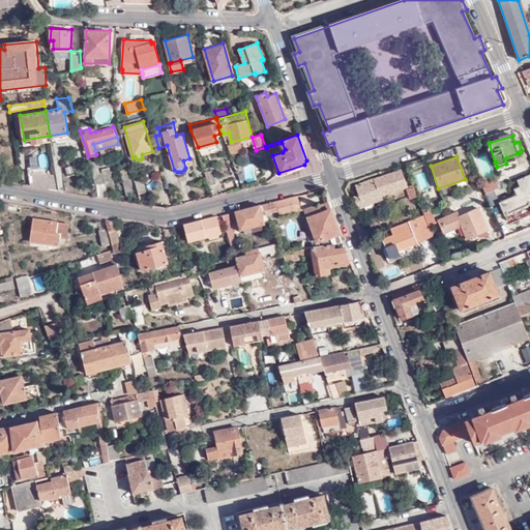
[(94,173),(100,171),(96,159),(90,162),(94,173)]
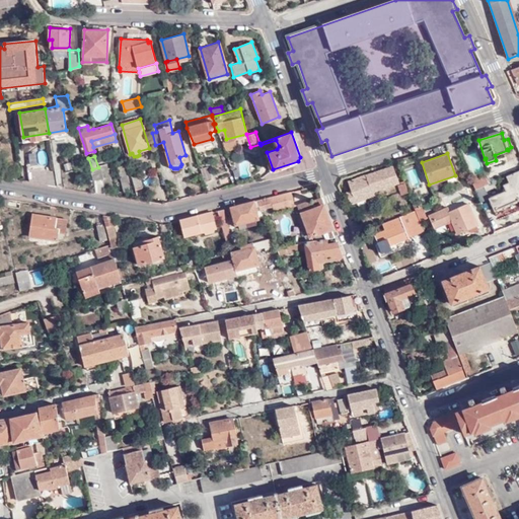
[(106,178),(106,188),(112,188),(106,162),(100,163),(100,167),(98,167),(92,169),(95,179),(106,178)]
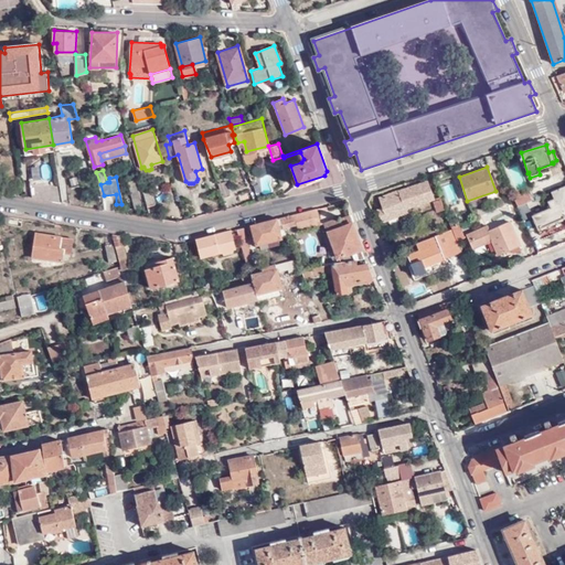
[(135,179),(128,180),(136,208),(142,205),(135,179)]
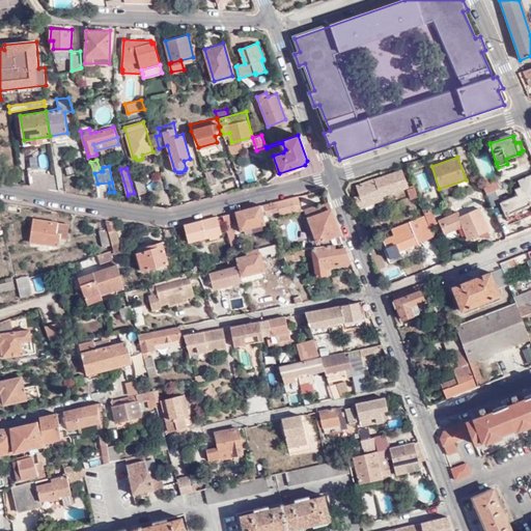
[(206,170),(212,185),(219,182),(214,168),(206,170)]
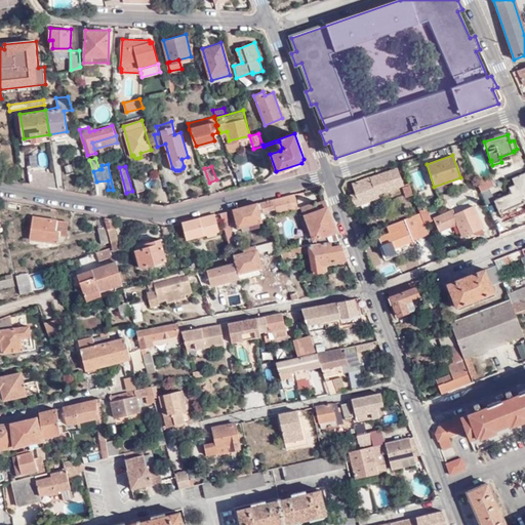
[(370,177),(352,184),(356,194),(351,196),(354,205),(378,197),(376,193),(402,186),(397,170),(371,178),(370,177)]
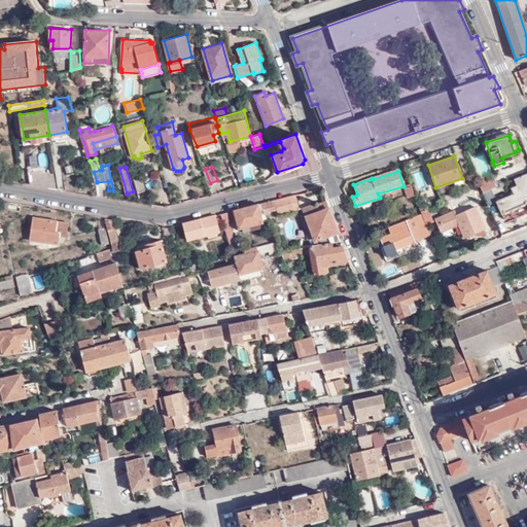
[(526,173),(514,179),(517,185),(508,188),(512,195),(495,201),(495,202),(504,223),(526,214),(526,173)]
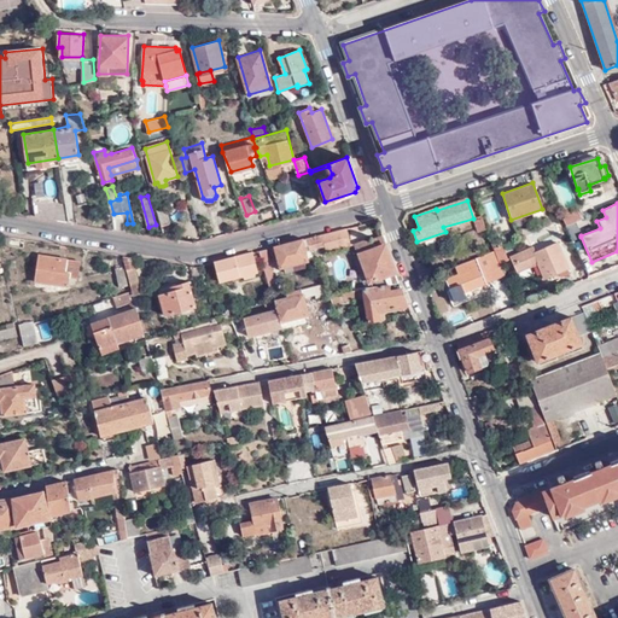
[(158,210),(163,226),(172,222),(167,207),(158,210)]
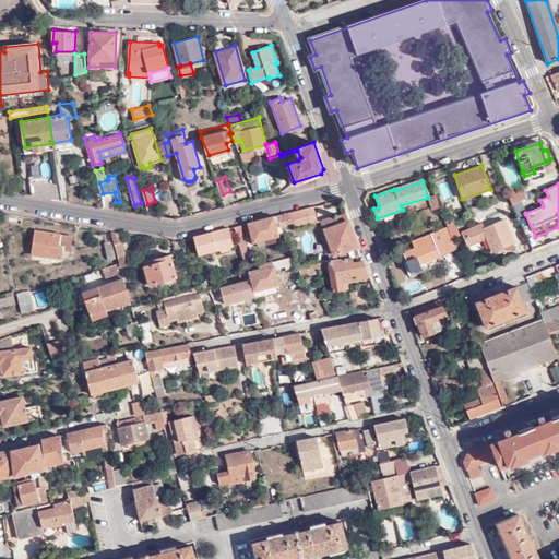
[(524,189),(508,194),(510,201),(511,204),(520,201),(527,198),(524,189)]
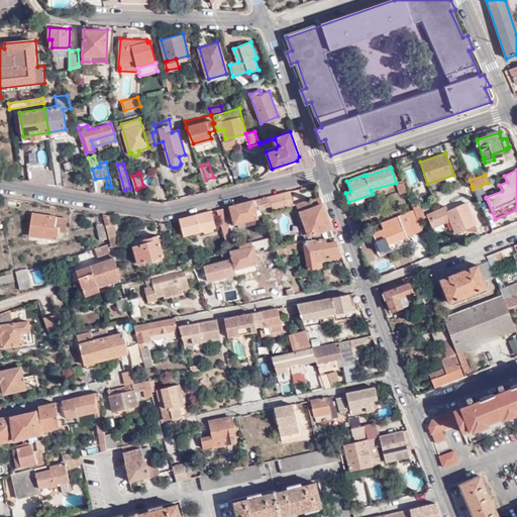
[(96,191),(106,193),(106,187),(106,178),(95,179),(96,191)]
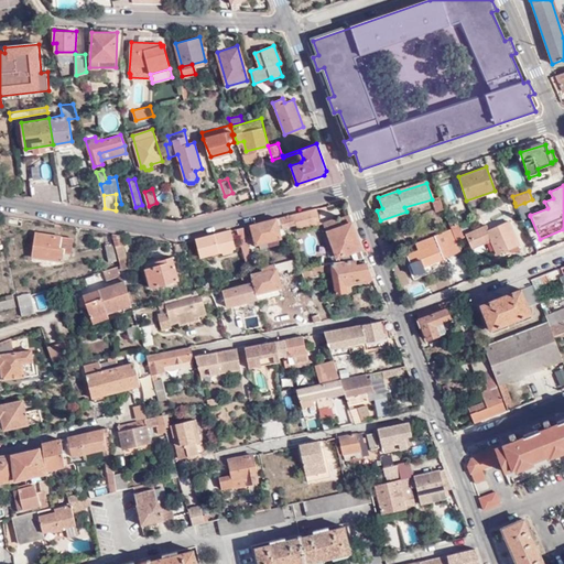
[(444,209),(438,197),(435,198),(436,201),(433,202),(437,213),(444,209)]
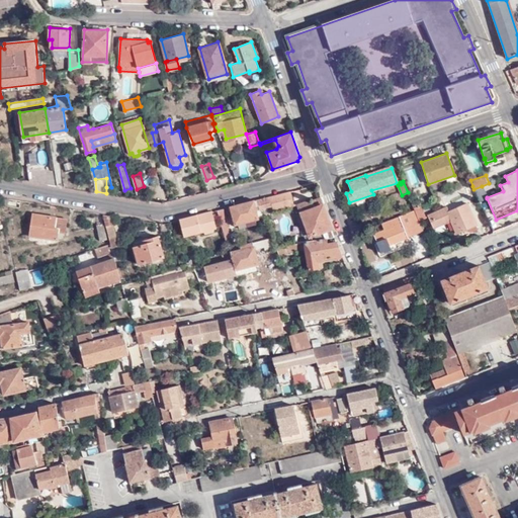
[(473,189),(480,201),(487,198),(487,197),(482,186),(473,189)]
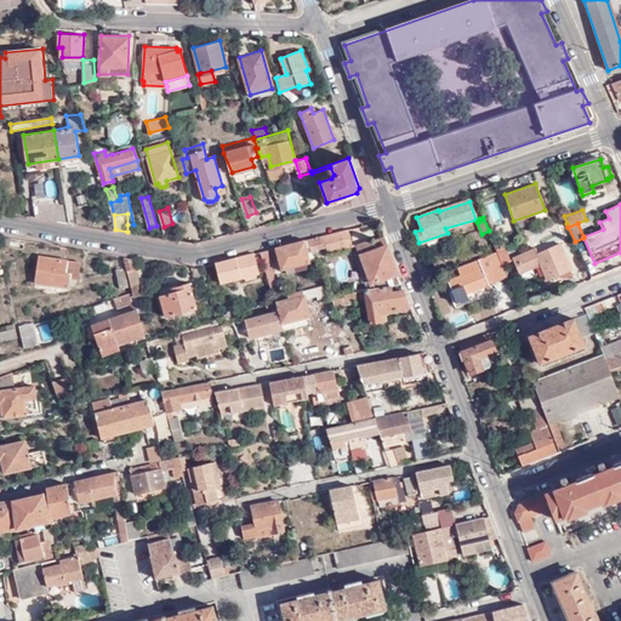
[(326,252),(352,245),(348,229),(306,239),(311,250),(325,246),(326,252)]
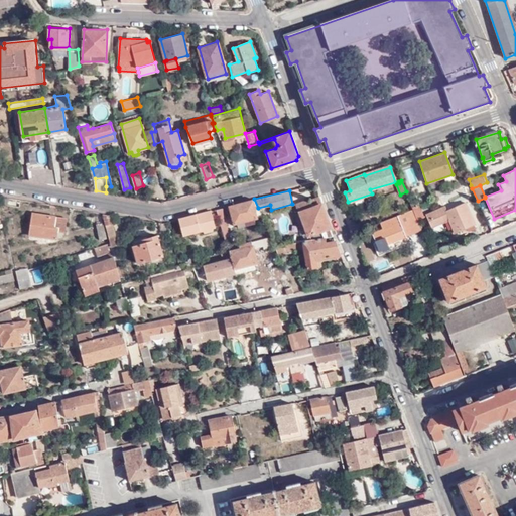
[(309,201),(311,208),(320,205),(321,204),(318,196),(309,200),(309,201)]
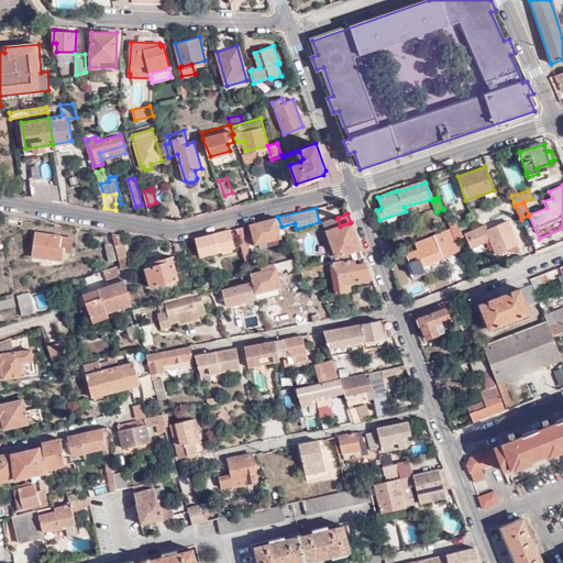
[(0,220),(25,225),(26,218),(0,214),(0,216),(0,220)]
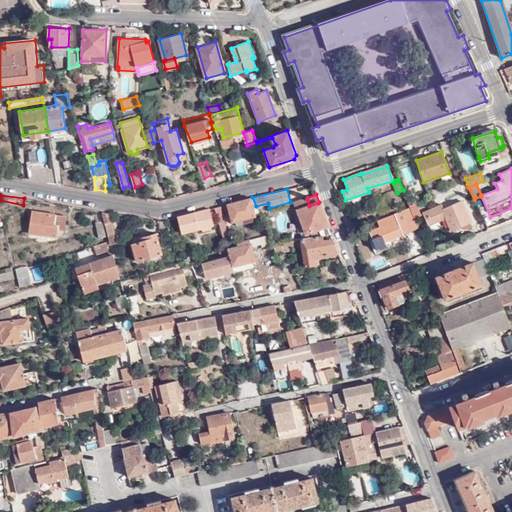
[(259,214),(256,206),(252,197),(227,204),(231,221),(234,220),(235,224),(253,220),(252,217),(255,215),(255,214),(259,214)]
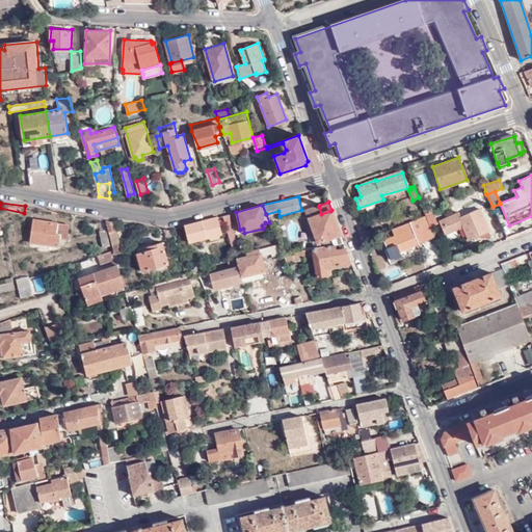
[(321,214),(319,207),(315,208),(314,206),(304,210),(308,218),(319,246),(334,245),(343,243),(330,211),(321,214)]
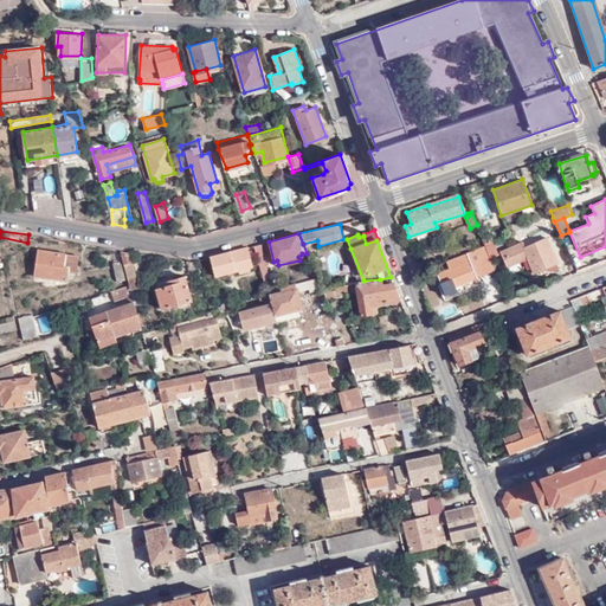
[(522,243),(501,251),(507,266),(527,257),(530,265),(528,265),(532,275),(534,274),(556,264),(545,239),(524,249),(522,243)]
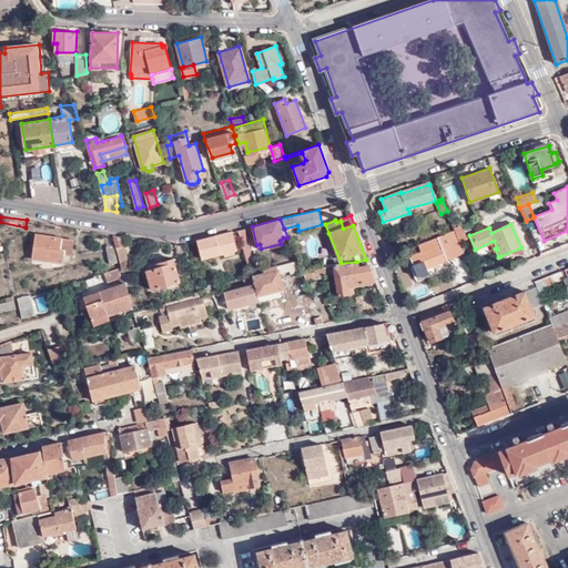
[(455,230),(457,237),(464,235),(460,225),(454,227),(455,230)]
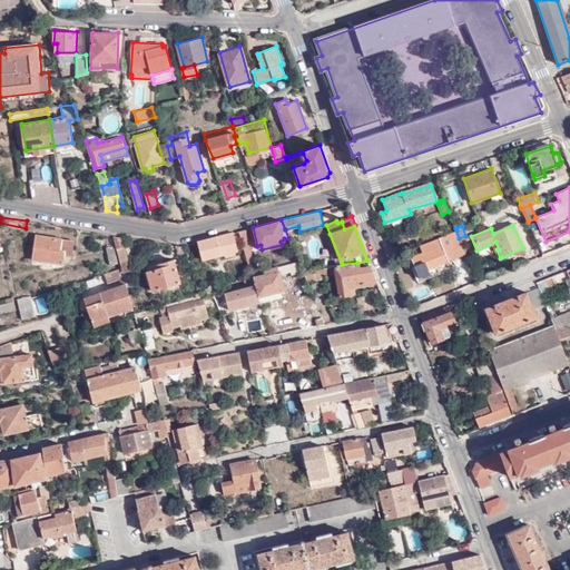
[(246,228),(237,231),(242,244),(247,243),(249,242),(246,228)]
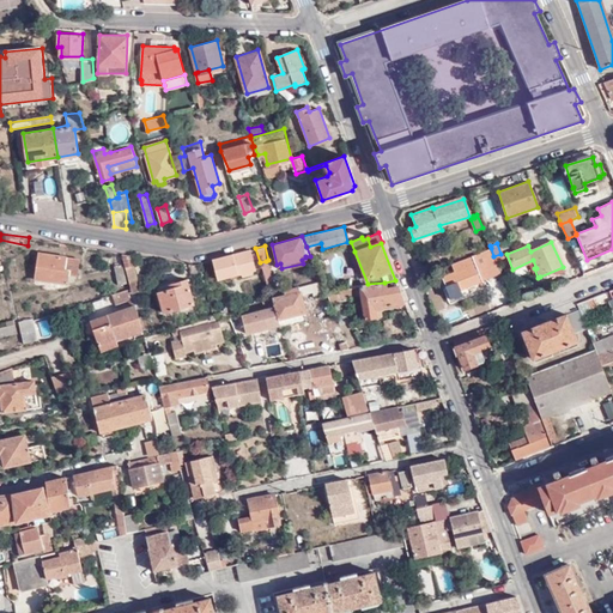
[(249,249),(212,259),(217,277),(238,272),(242,274),(250,273),(252,268),(254,267),(249,249)]
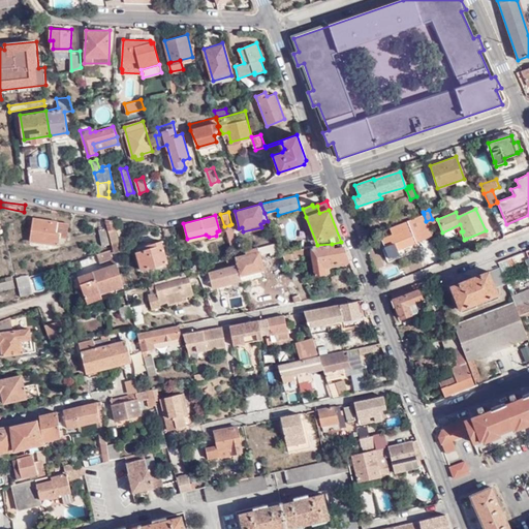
[(421,215),(391,227),(393,235),(382,239),(390,258),(399,254),(398,250),(429,237),(421,215)]
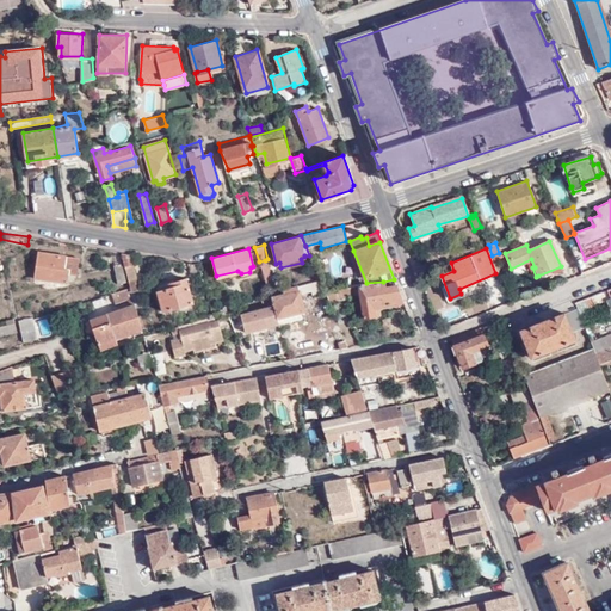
[(122,251),(131,291),(133,298),(141,297),(130,252),(122,251)]
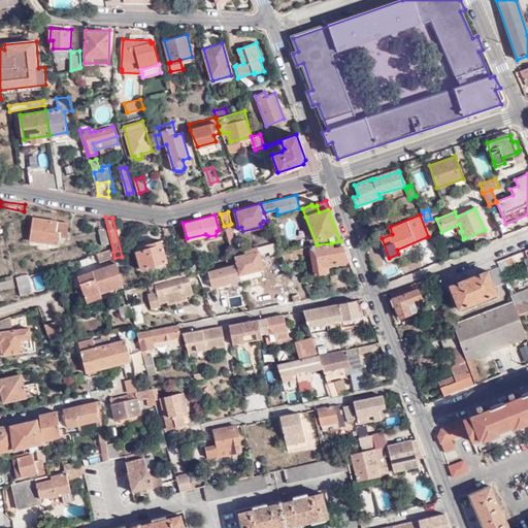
[(317,244),(305,217),(301,219),(311,245),(317,244)]
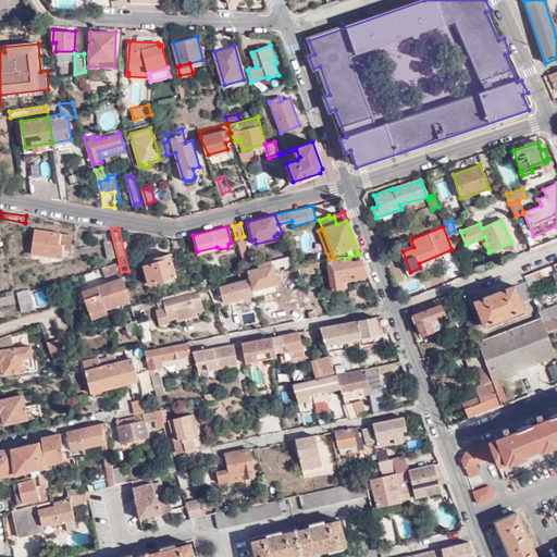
[(72,235),(35,230),(32,254),(61,258),(63,248),(69,250),(72,235)]
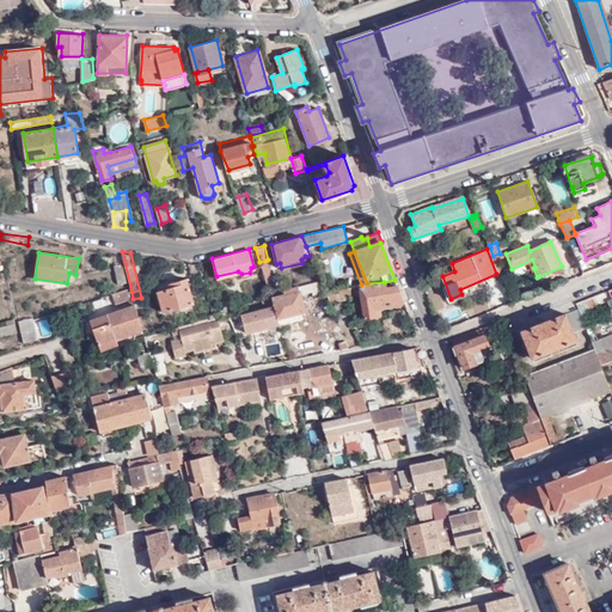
[(265,261),(259,262),(265,283),(271,282),(265,261)]
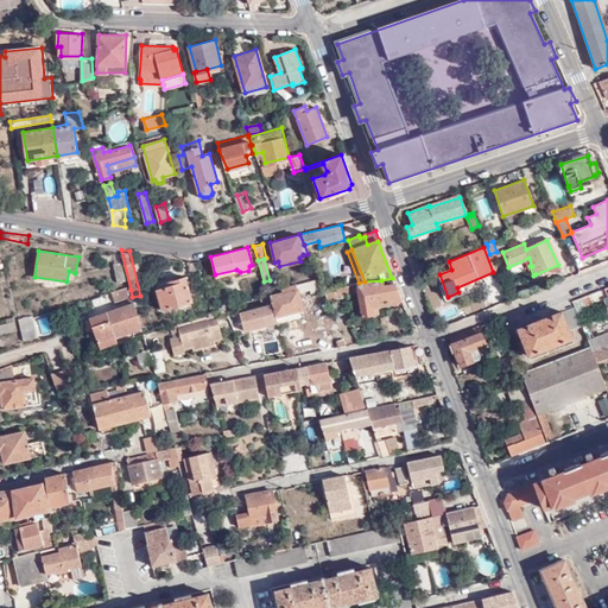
[(122,261),(113,264),(118,282),(126,279),(122,261)]
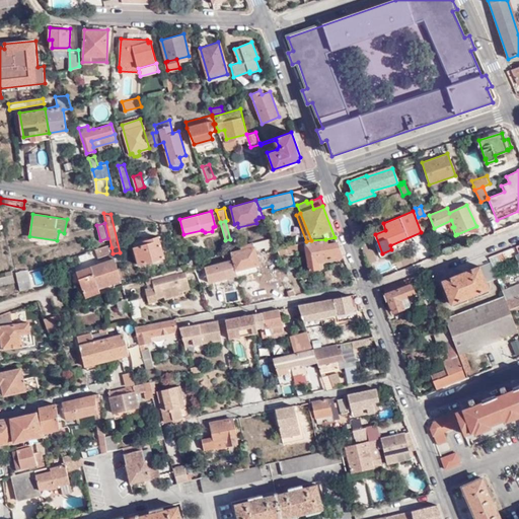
[(158,236),(144,240),(145,244),(134,248),(138,265),(164,257),(158,236)]
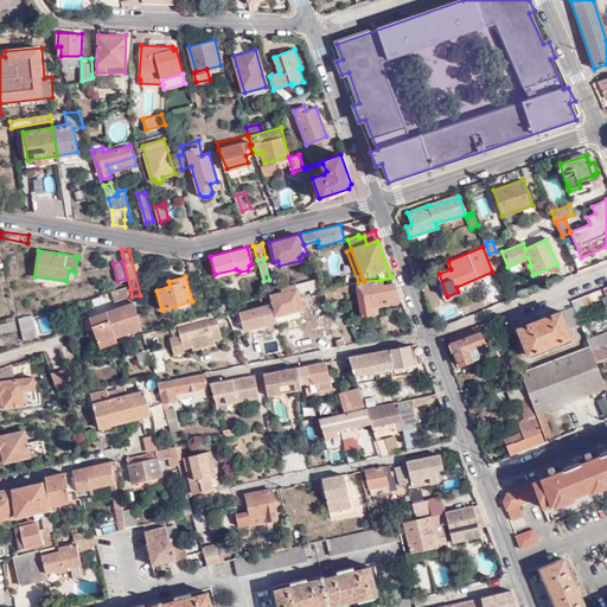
[(272,302),(275,314),(302,307),(298,289),(307,287),(310,293),(321,291),(321,288),(318,276),(280,286),(280,283),(264,287),(269,304),(272,302)]
